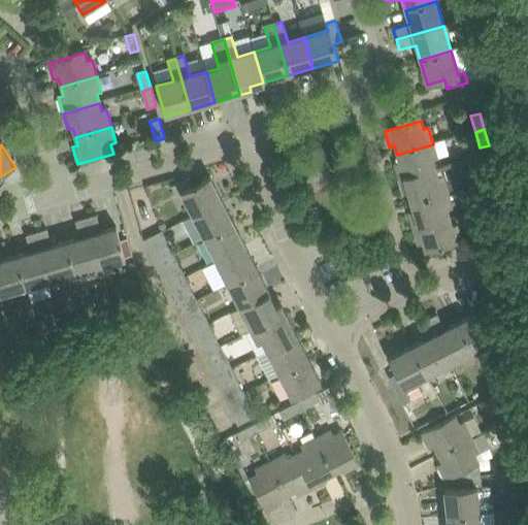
[(394,164),(399,181),(435,170),(432,162),(437,160),(433,144),(397,155),(399,163),(394,164)]
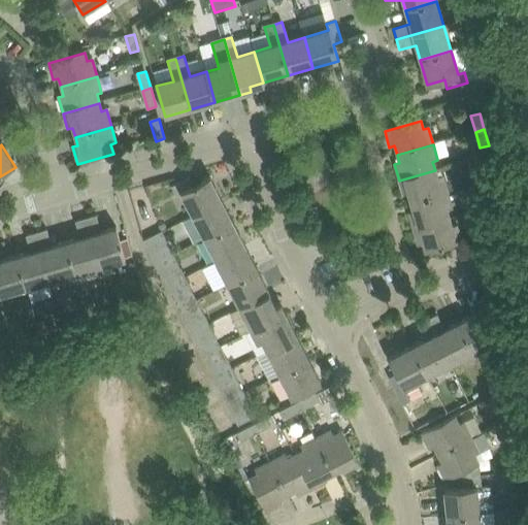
[(474,164),(481,185),(490,182),(484,161),(474,164)]
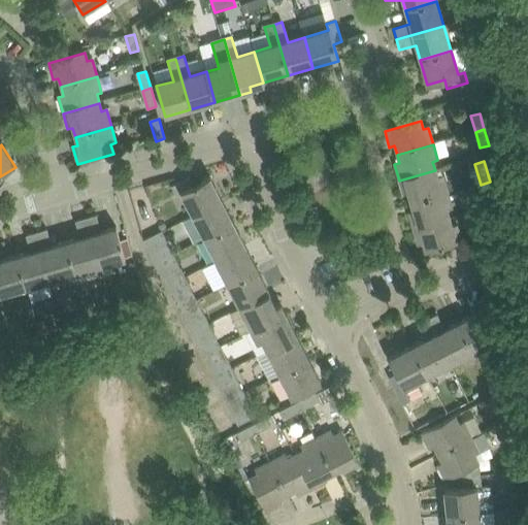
[(408,196),(411,204),(448,194),(442,177),(437,178),(435,170),(399,181),(403,197),(408,196)]
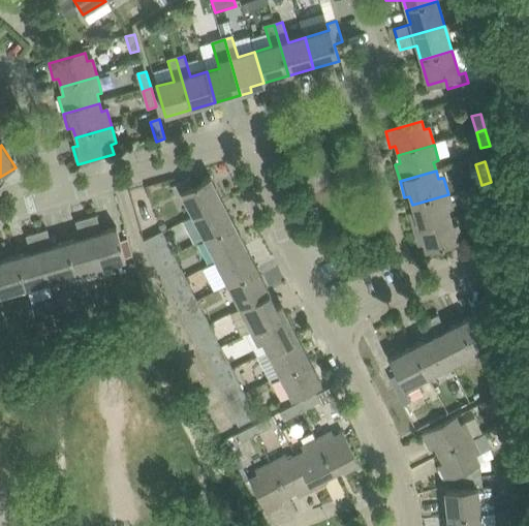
[(182,195),(193,217),(222,203),(210,179),(194,187),(191,179),(172,189),(176,198),(182,195)]
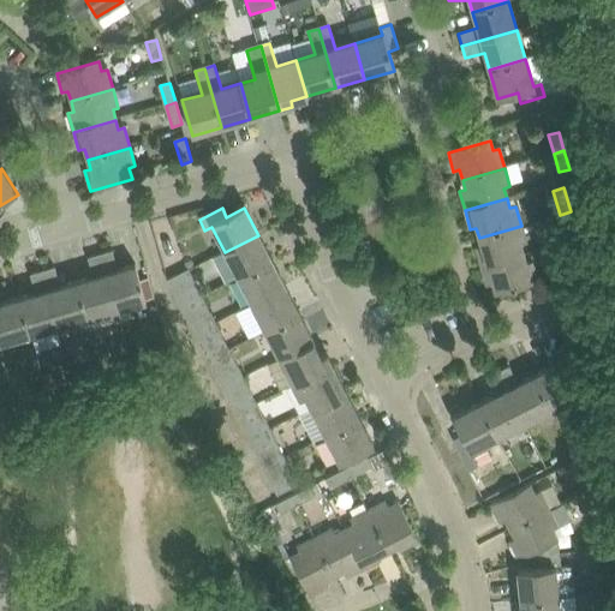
[(571,211),(560,215),(566,237),(577,233),(571,211)]
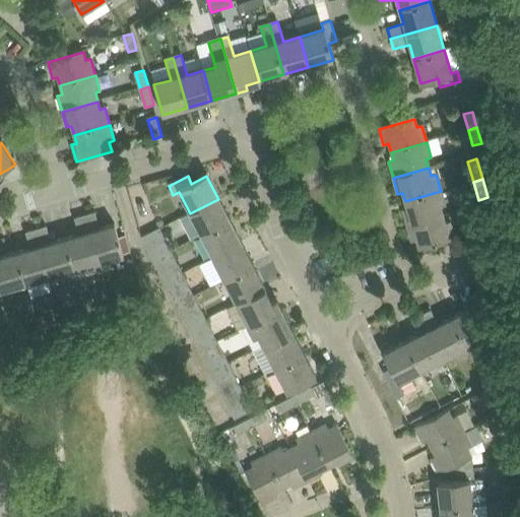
[(402,211),(407,227),(442,216),(440,208),(445,207),(441,191),(405,201),(407,209),(402,211)]
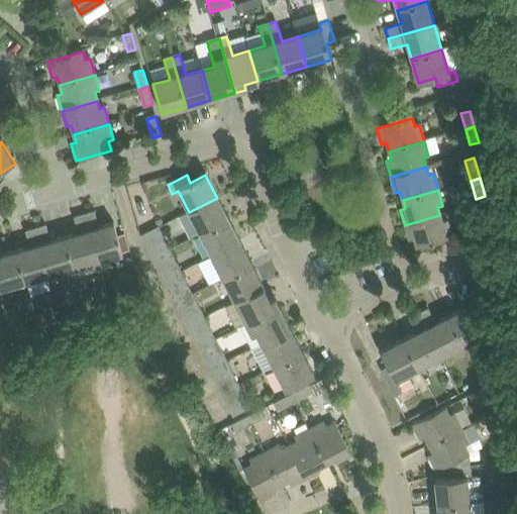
[(189,212),(200,235),(229,220),(217,198),(189,212)]
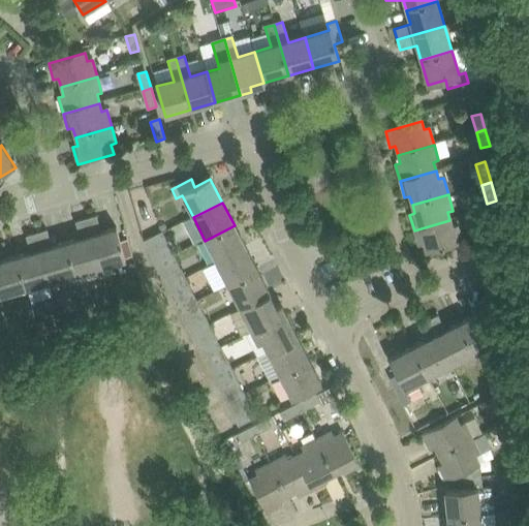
[(97,217),(86,220),(100,268),(125,259),(117,229),(102,234),(97,217)]
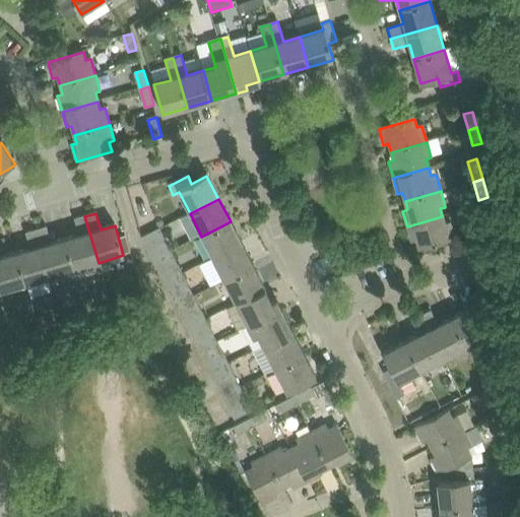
[(477,215),(481,232),(491,230),(486,213),(477,215)]
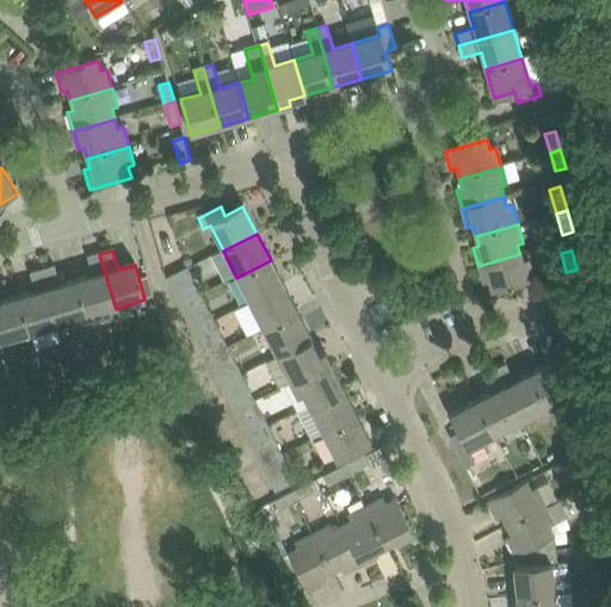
[(93,277),(76,282),(87,317),(116,309),(99,254),(87,258),(93,277)]
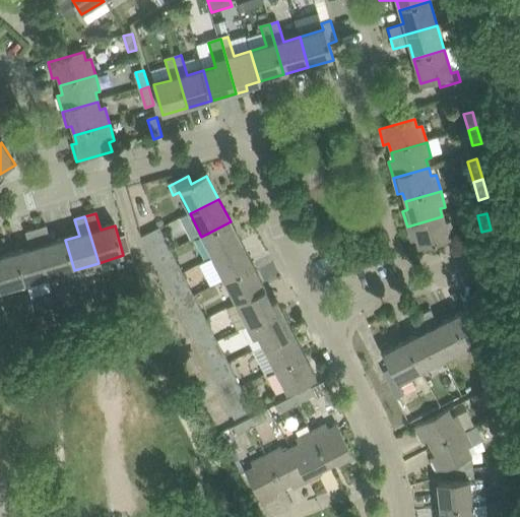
[(442,216),(407,227),(411,243),(416,242),(419,251),(455,241),(450,223),(445,224),(442,216)]
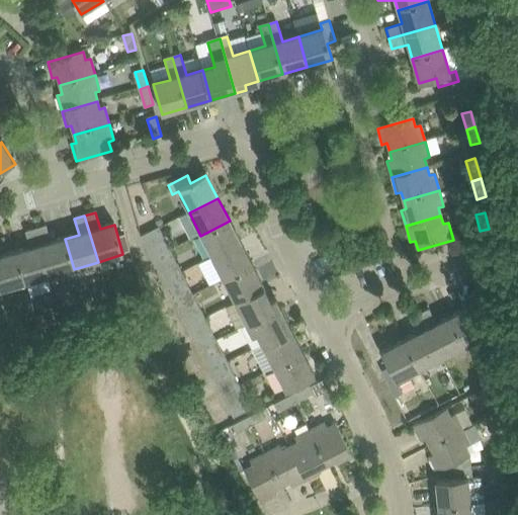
[(200,236),(212,258),(241,243),(230,221),(200,236)]
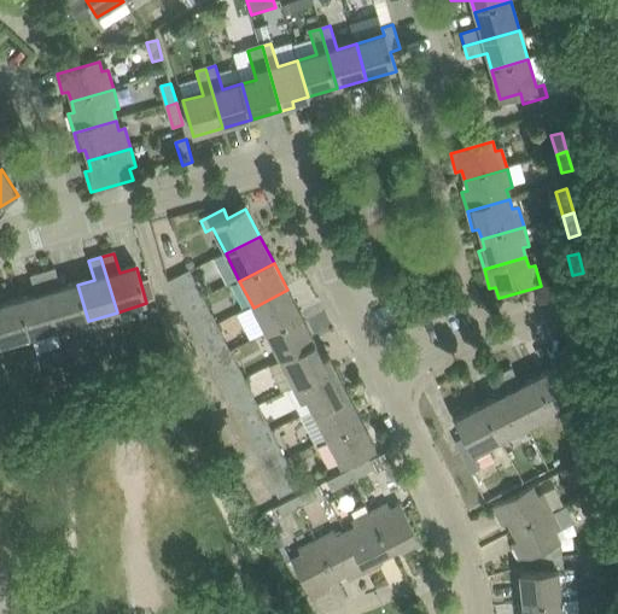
[(54,270),(42,274),(53,310),(58,329),(63,345),(92,337),(88,321),(77,285),(60,290),(54,270)]
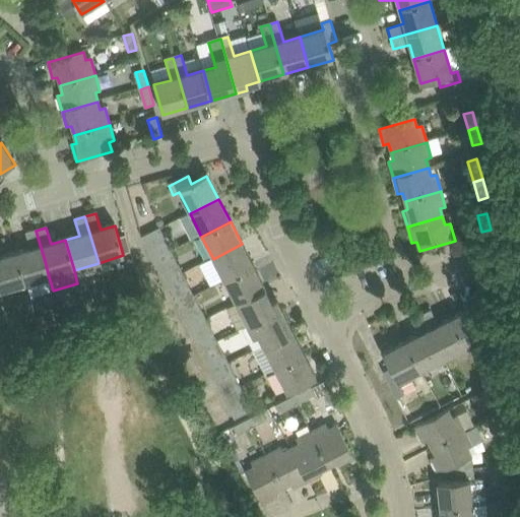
[(141,238),(145,247),(164,238),(159,229),(141,238)]
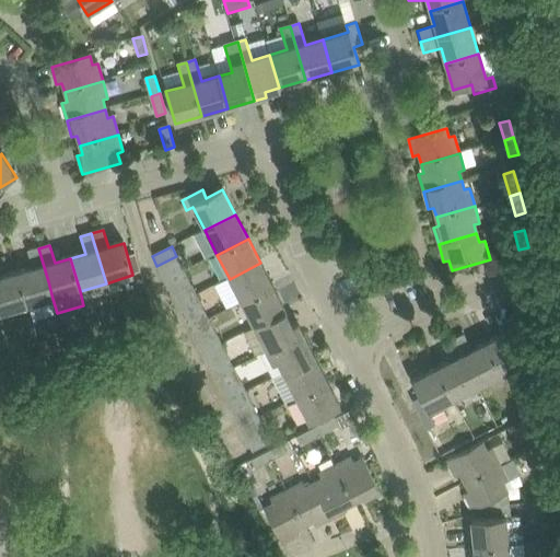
[(33,268),(16,274),(19,281),(26,306),(28,306),(33,323),(58,316),(57,313),(53,299),(48,281),(38,248),(28,252),(33,268)]
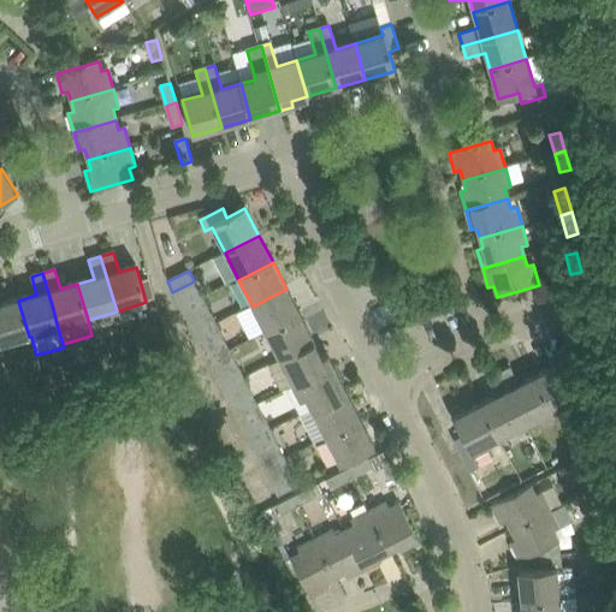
[(149,280),(141,284),(146,302),(154,299),(149,280)]
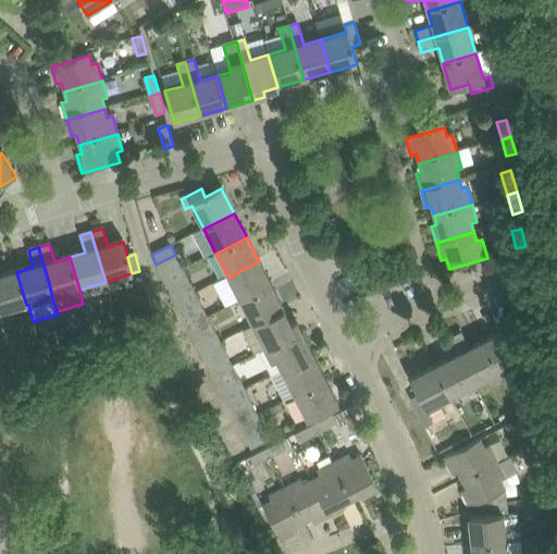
[(229,278),(240,302),(271,286),(259,261),(229,278)]
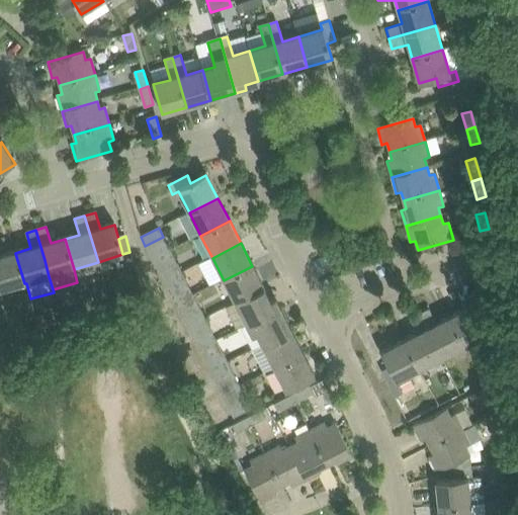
[(0,299),(3,299),(0,290),(24,283),(17,260),(15,253),(0,257),(0,299)]
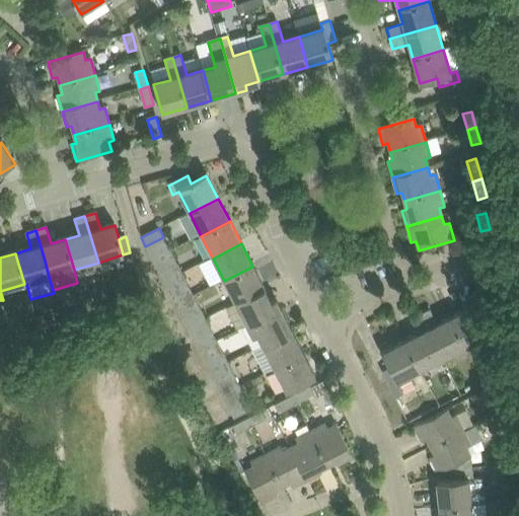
[(160,275),(164,283),(182,274),(177,266),(160,275)]
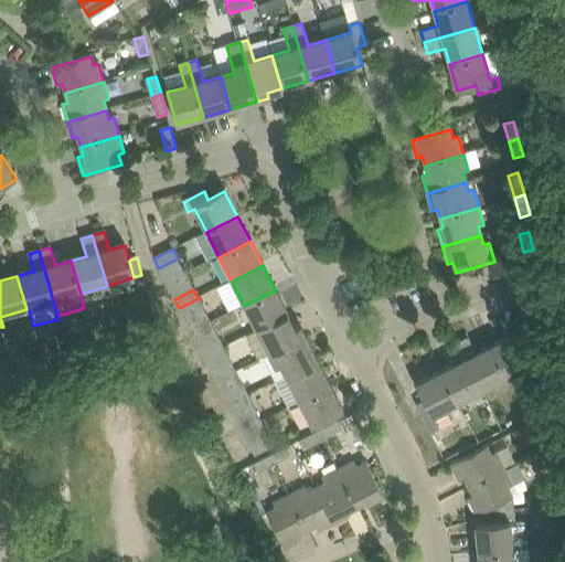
[(244,306),(257,331),(288,315),(275,290),(244,306)]
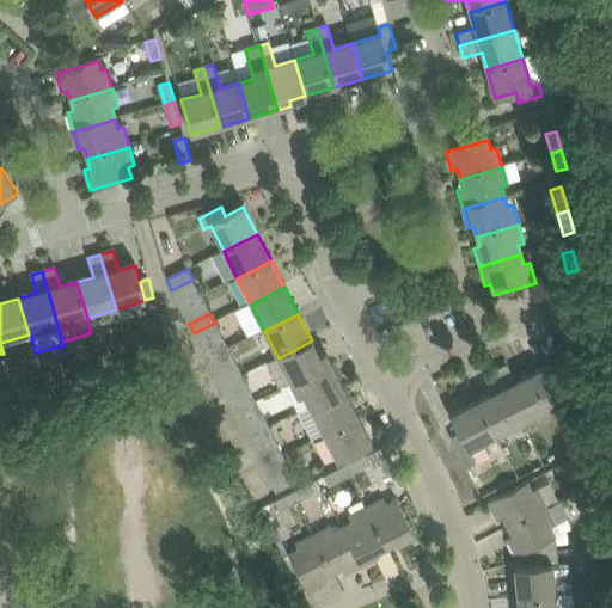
[(215,323),(194,333),(199,343),(219,332),(215,323)]
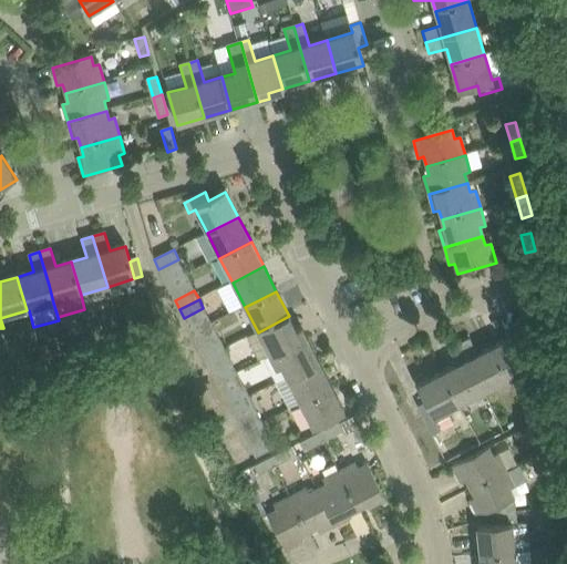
[(515,336),(492,348),(507,379),(544,360),(539,313),(511,327),(515,336)]
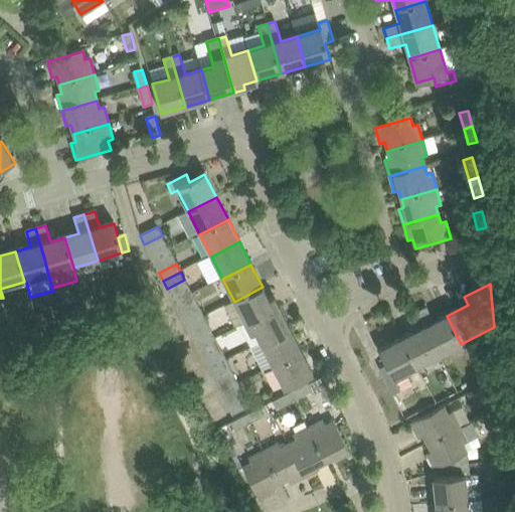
[(234,302),(245,324),(279,307),(274,298),(270,300),(263,287),(234,302)]
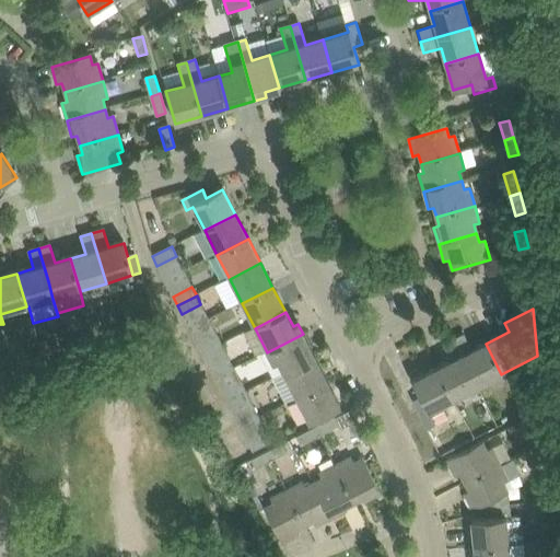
[(278,362),(284,374),(315,359),(303,334),(267,352),(273,364),(278,362)]
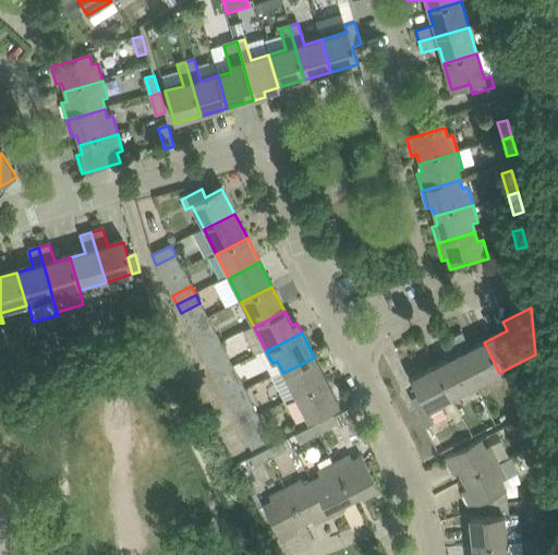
[(92,334),(79,338),(83,352),(96,349),(92,334)]
